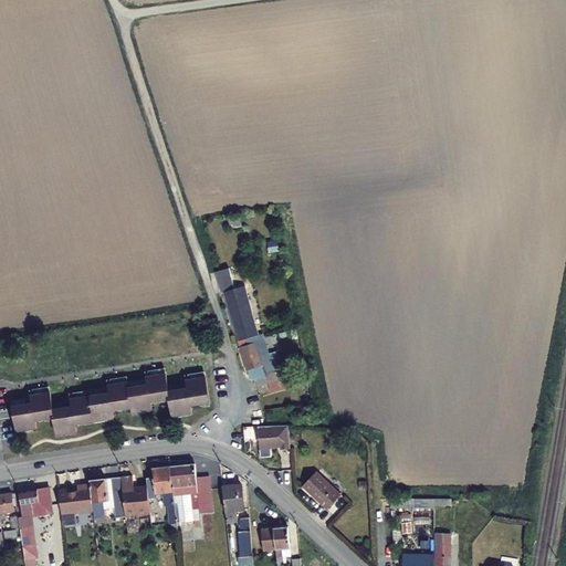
[(226,295),(242,344),(257,341),(261,339),(253,315),(255,314),(245,287),(226,295)]
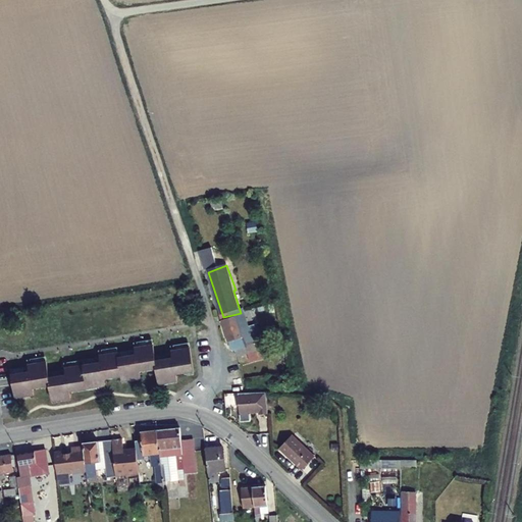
[(233,348),(246,344),(237,314),(223,317),(231,344),(232,343),(233,348)]
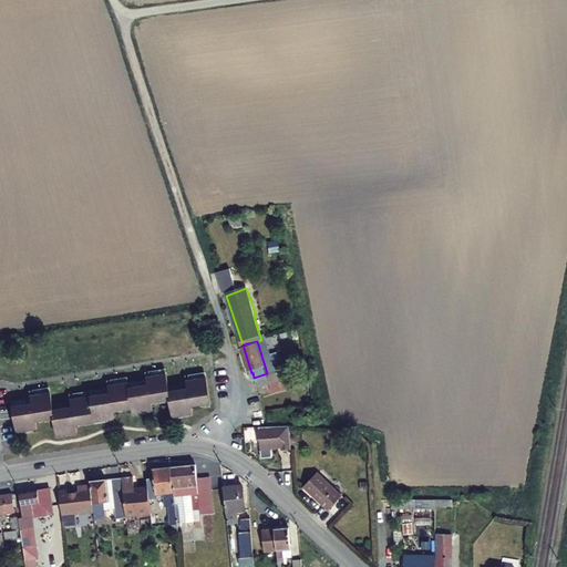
[(191,418),(189,409),(206,406),(200,371),(183,374),(185,384),(166,388),(162,369),(142,372),(143,380),(126,382),(125,378),(105,380),(106,389),(68,393),(51,403),(48,387),(28,389),(29,397),(10,399),(16,433),(34,430),(33,421),(52,420),(54,436),(74,434),(73,426),(112,421),(112,412),(130,410),(130,415),(150,413),(148,404),(166,402),(169,420),(191,418)]
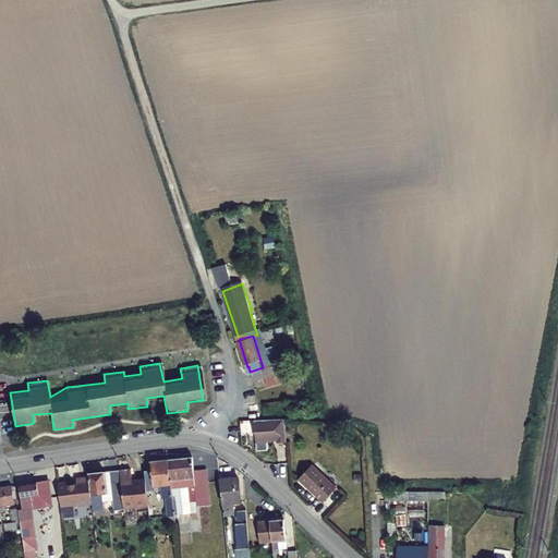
[(269,379),(267,371),(254,374),(256,383),(269,379)]
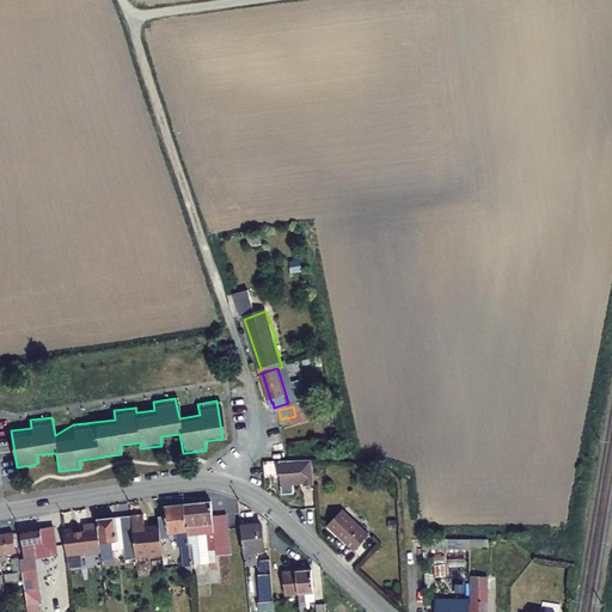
[(316,485),(312,458),(280,463),(282,487),(305,483),(306,487),(316,485)]
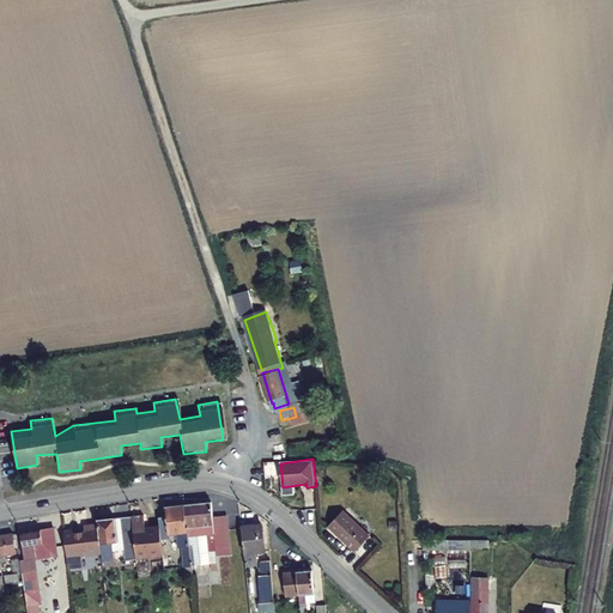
[(208,505),(208,503),(183,507),(187,535),(199,533),(198,528),(204,527),(206,542),(208,541),(208,546),(214,545),(213,538),(208,505)]
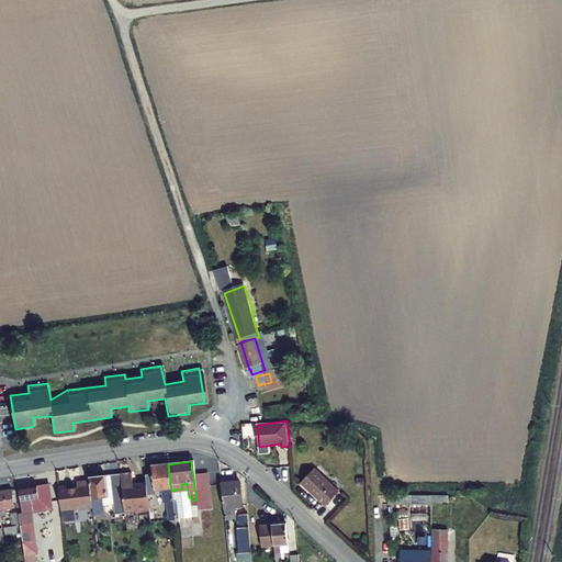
[(202,462),(191,463),(195,493),(205,492),(202,462)]
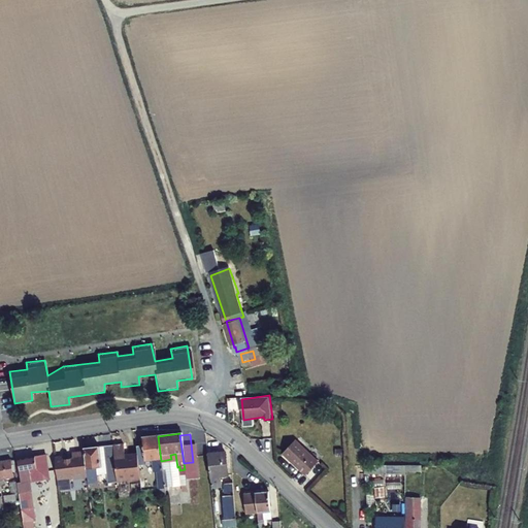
[(140,444),(133,446),(134,454),(135,463),(142,462),(158,460),(155,435),(139,437),(140,444)]
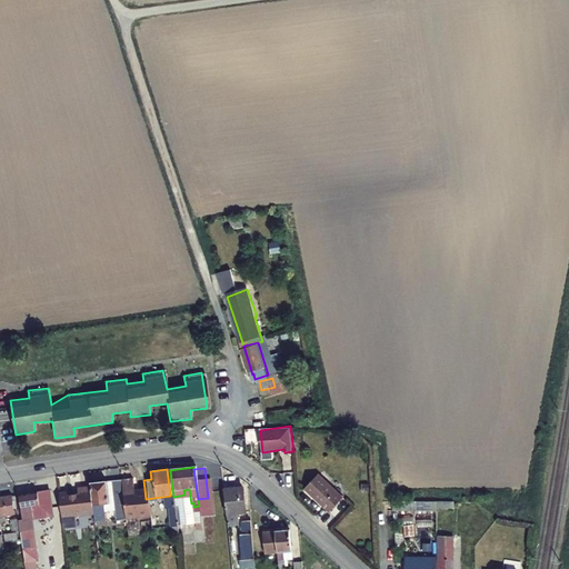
[(346,492),(320,469),(307,483),(332,507),(346,492)]
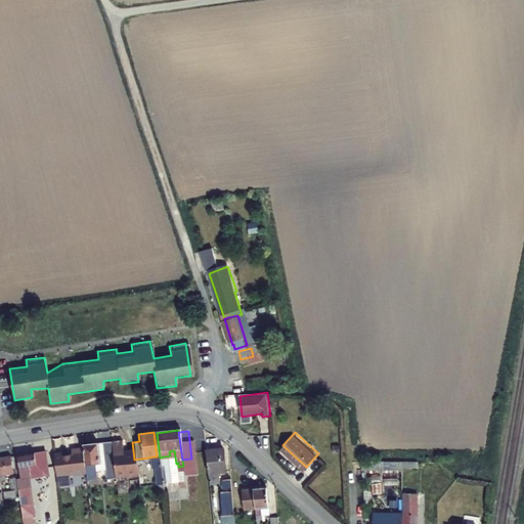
[(120,451),(119,441),(108,442),(112,464),(134,460),(133,450),(120,451)]
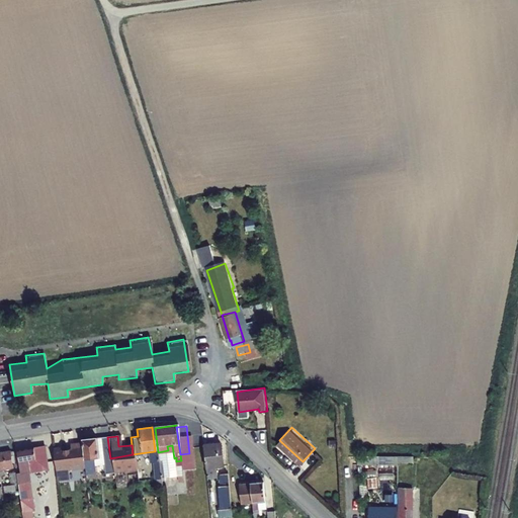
[(95,437),(81,439),(81,443),(84,466),(85,473),(95,472),(93,458),(98,458),(95,437)]
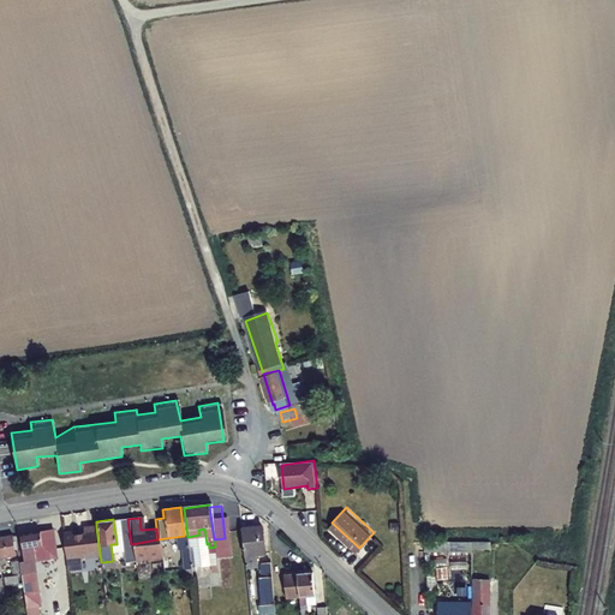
[(131,544),(127,519),(115,521),(120,548),(131,545),(131,544)]
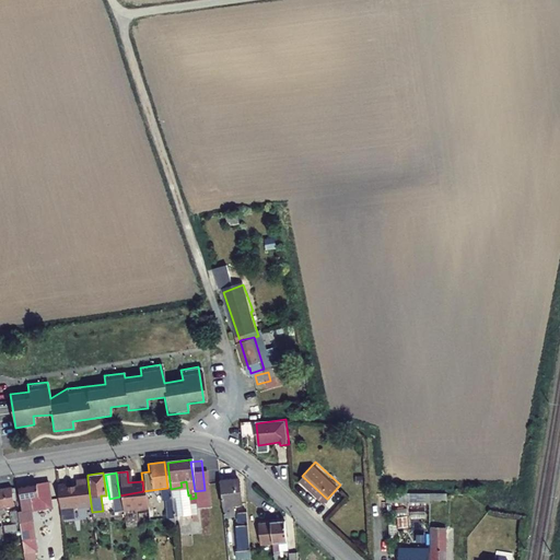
[(238,499),(236,477),(216,479),(222,516),(232,515),(231,500),(238,499)]
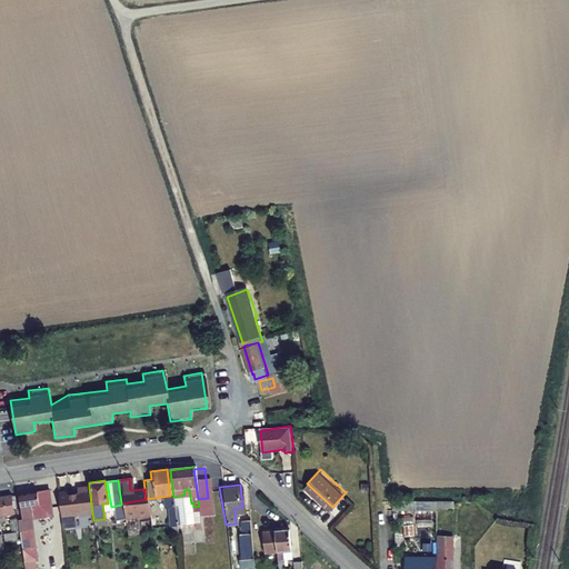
[(68,495),(67,492),(58,493),(61,517),(92,512),(89,487),(78,488),(79,493),(68,495)]
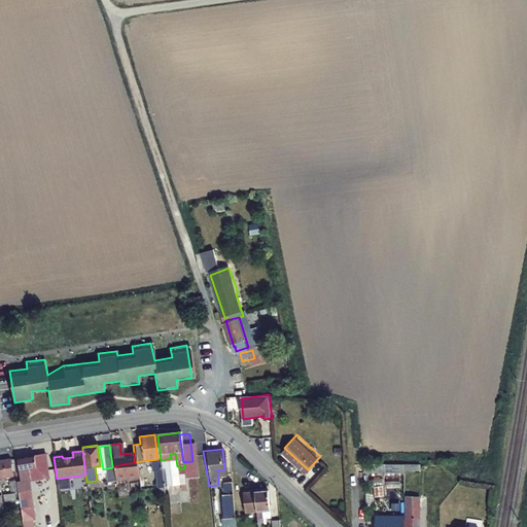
[(45,453),(15,458),(19,482),(32,480),(30,468),(47,466),(45,453)]
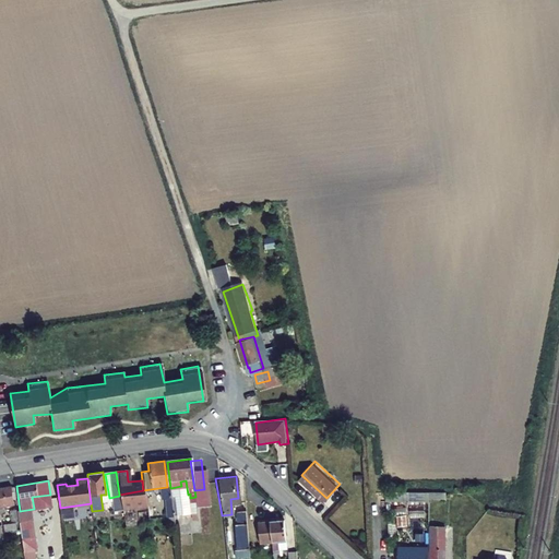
[(0,491),(0,516),(1,516),(0,513),(0,511),(10,510),(7,490),(0,491)]
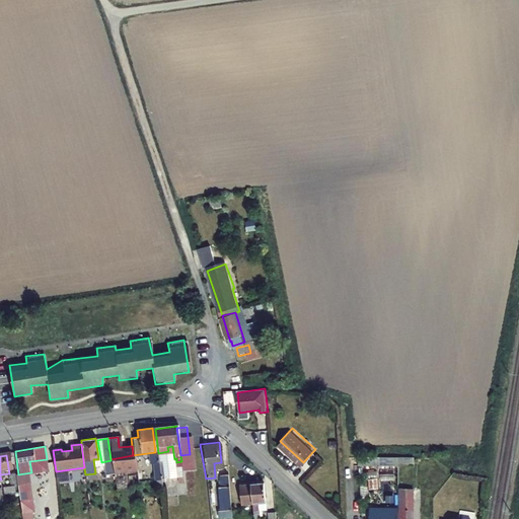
[(110,460),(112,472),(135,469),(133,455),(110,459),(110,460)]
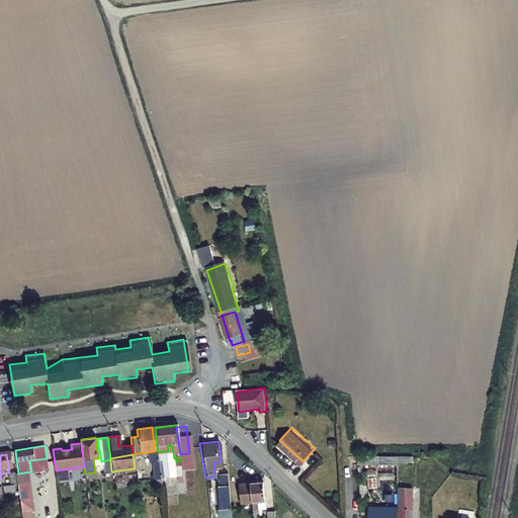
[(22,499),(34,498),(31,471),(18,473),(22,499)]
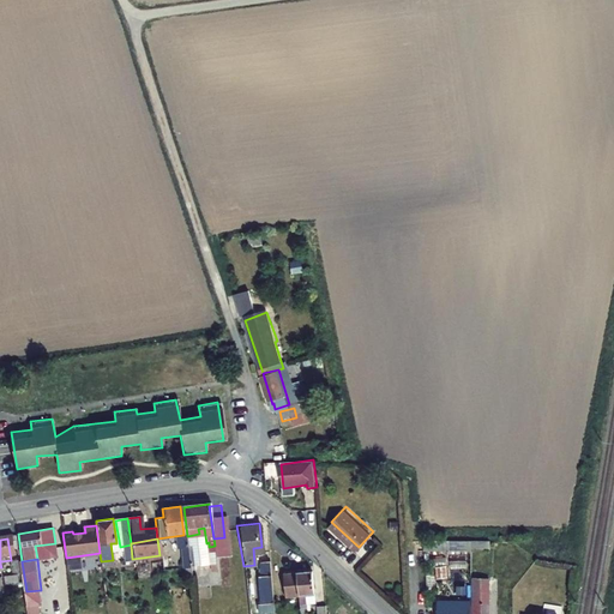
[(260,573),(262,599),(276,597),(272,559),(262,559),(263,573),(260,573)]
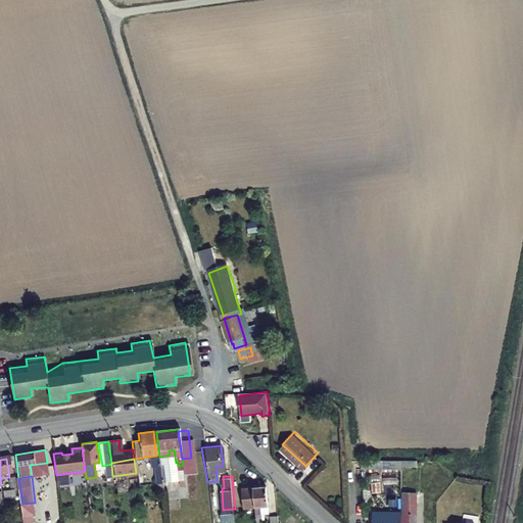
[(14,487),(14,481),(7,482),(9,495),(15,492),(14,487)]
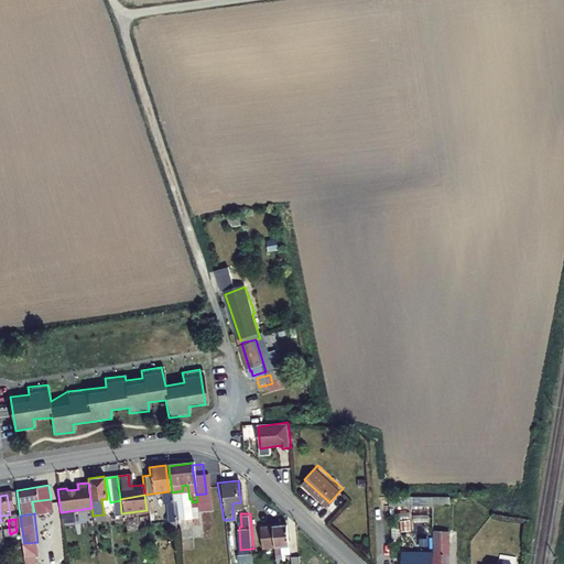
[(289,555),(285,525),(271,528),(273,549),(275,560),(283,559),(282,556),(289,555)]
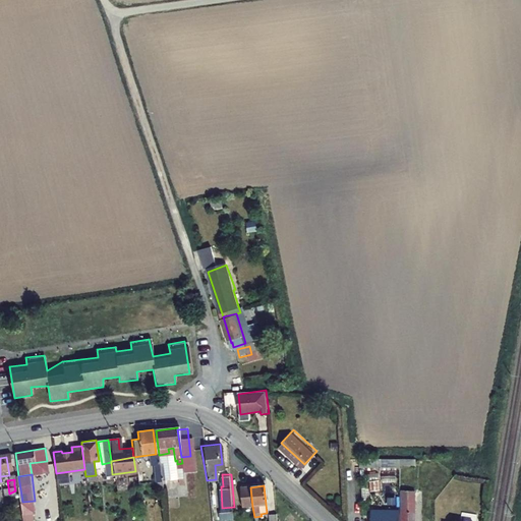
[(252,507),(250,487),(238,488),(241,508),(252,507)]
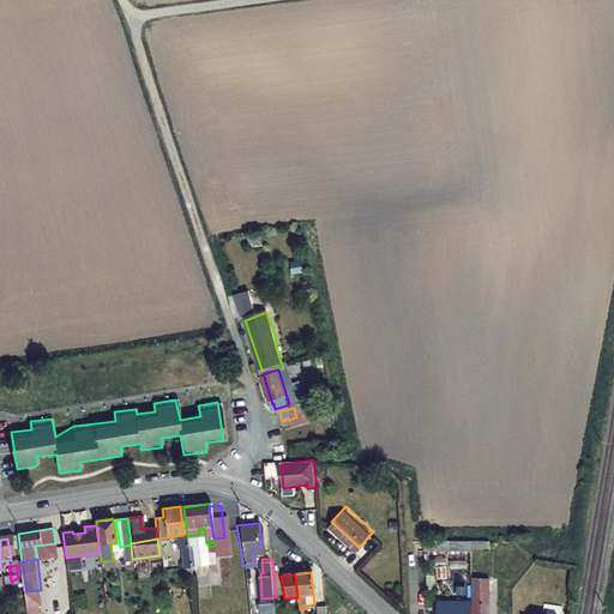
[(485,613),(485,578),(469,579),(470,613),(485,613)]
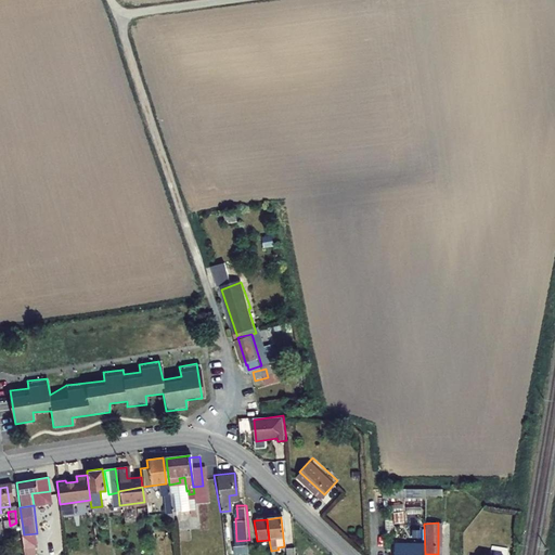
[(37,533),(24,534),(25,549),(38,547),(37,533)]
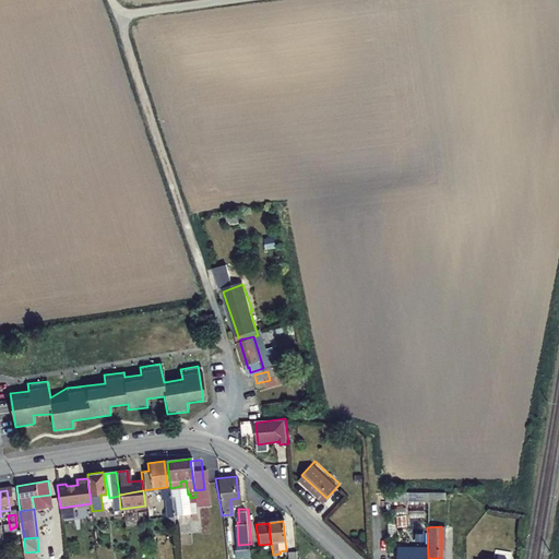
[(425,558),(426,548),(395,548),(394,558),(425,558)]
